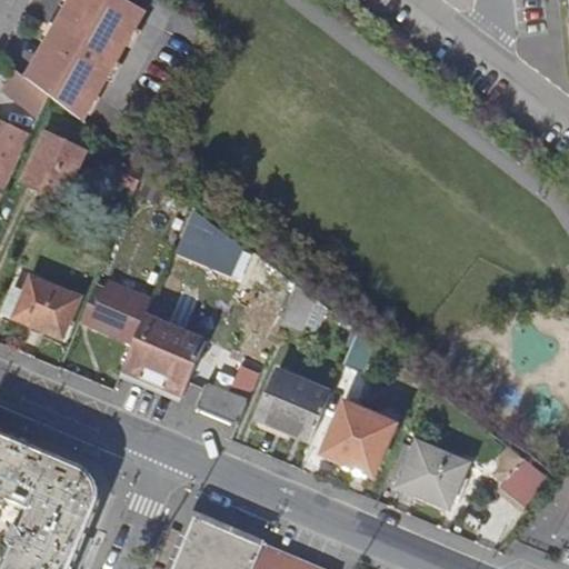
[(71,0),(28,79),(80,119),(93,96),(96,97),(143,10),(125,0),(71,0)]
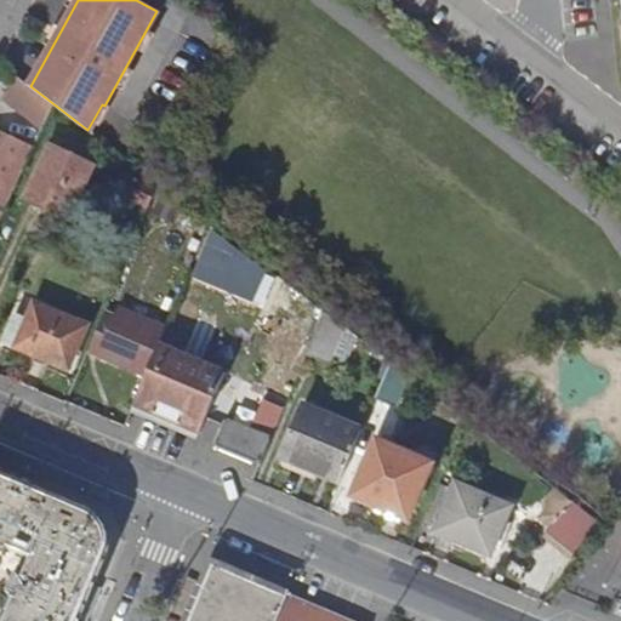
[(620,0),(602,0),(603,5),(619,4),(620,22),(620,0)]
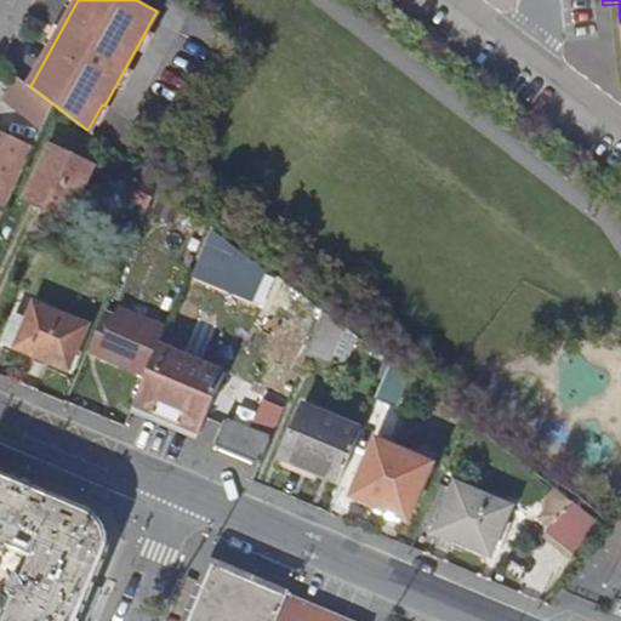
[(0,220),(33,147),(0,131),(0,220)]
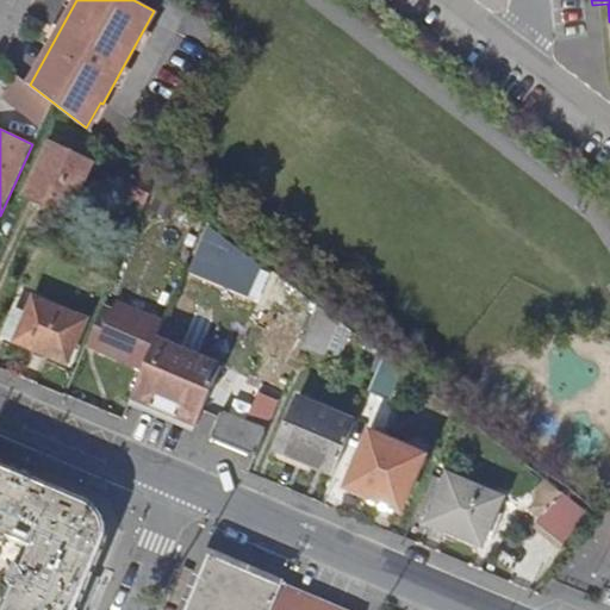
[(86,160),(50,144),(27,197),(63,212),(86,160)]
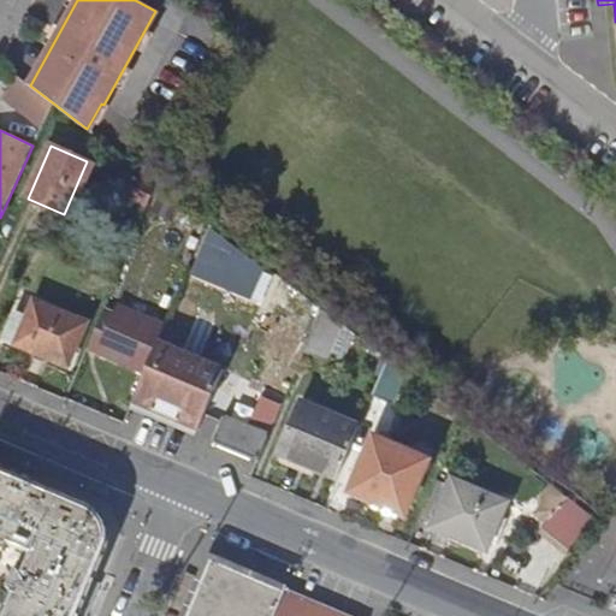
[(155,182),(136,167),(123,157),(116,171),(124,175),(116,193),(144,206),(155,182)]
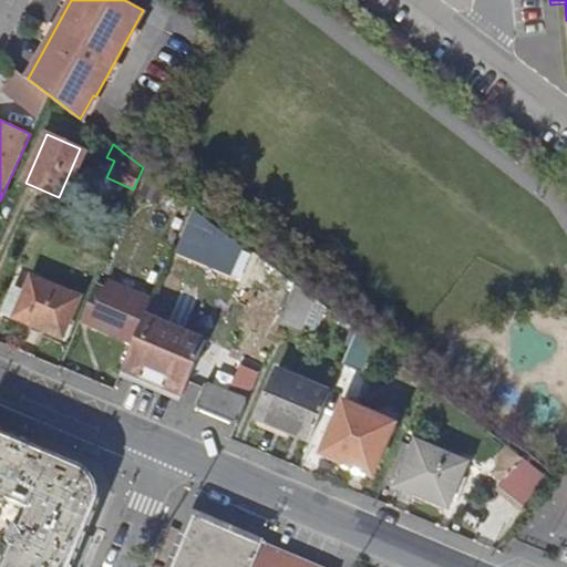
[(222,253),(188,238),(181,257),(215,270),(222,253)]
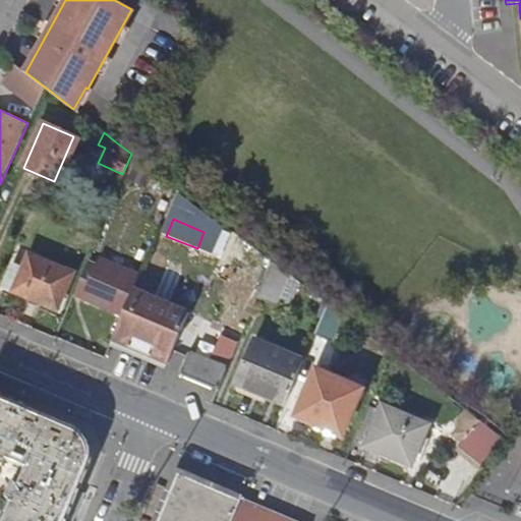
[(14,266),(5,287),(57,309),(72,274),(20,251),(14,266)]
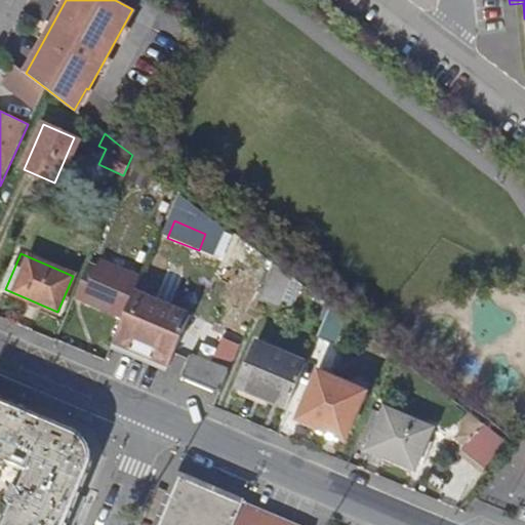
[(92,257),(75,298),(83,303),(101,260),(92,257)]
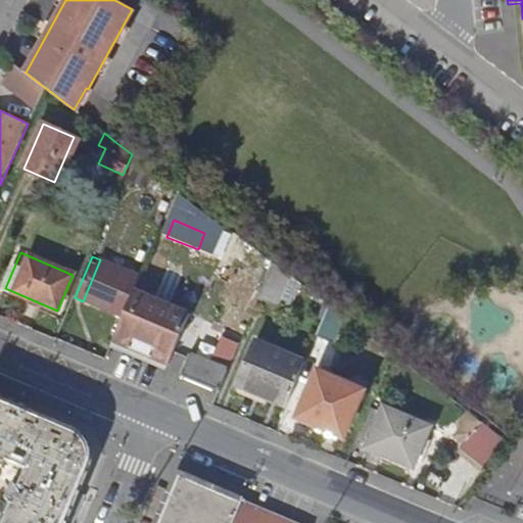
[(83,301),(124,319),(135,291),(141,277),(100,259),(83,301)]
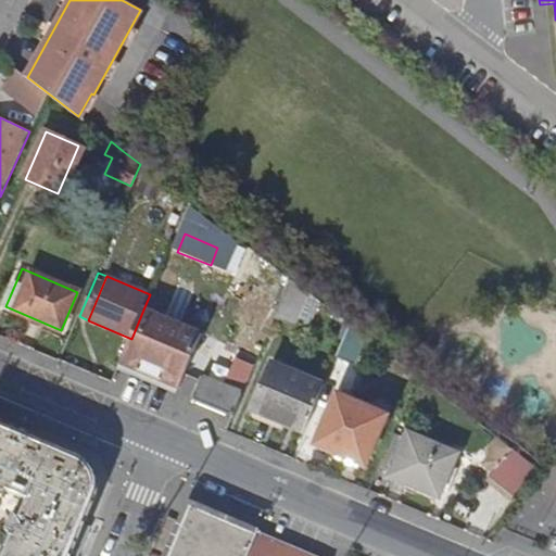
[(0,290),(0,303),(5,306),(15,283),(5,279),(0,290)]
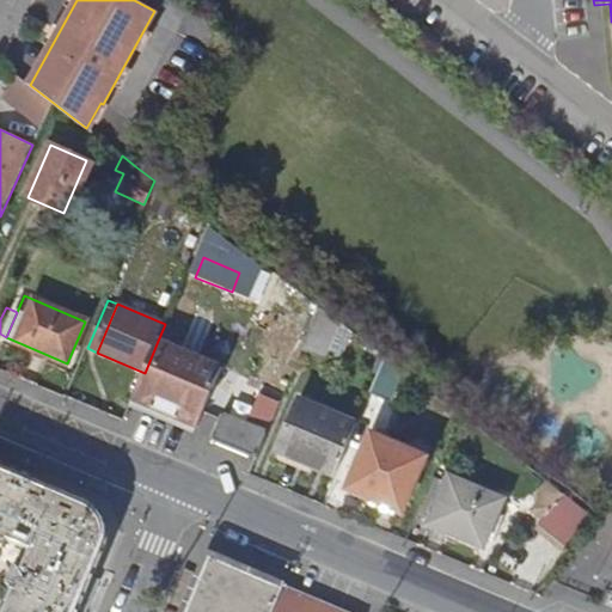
[(320,307),(303,350),(325,360),(341,323),(340,322),(320,307)]
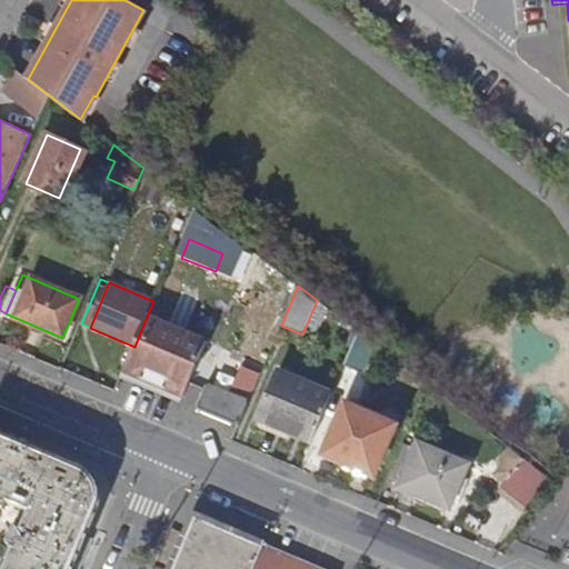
[(135,347),(125,371),(185,396),(207,342),(147,317),(135,347)]
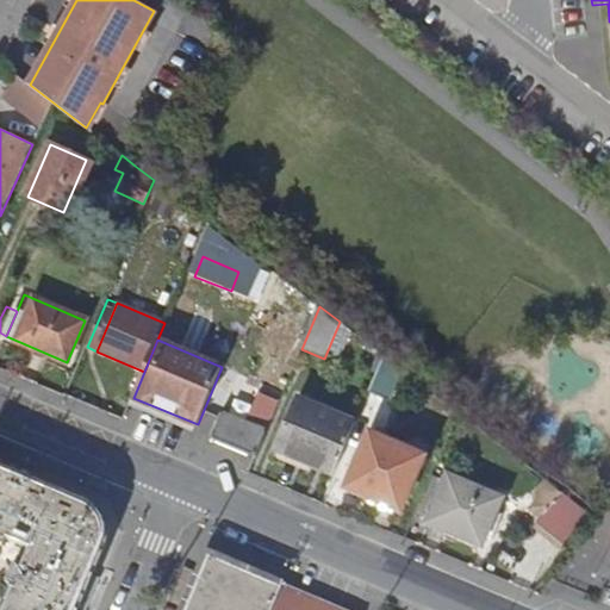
[(385,355),(368,392),(388,402),(402,371),(385,355)]
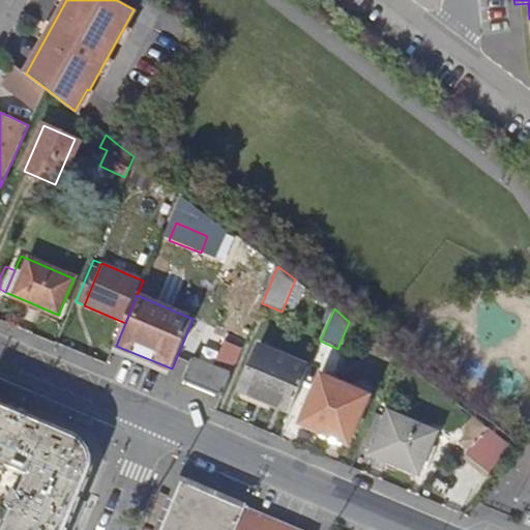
[(289,412),(307,367),(259,347),(240,391),(289,412)]
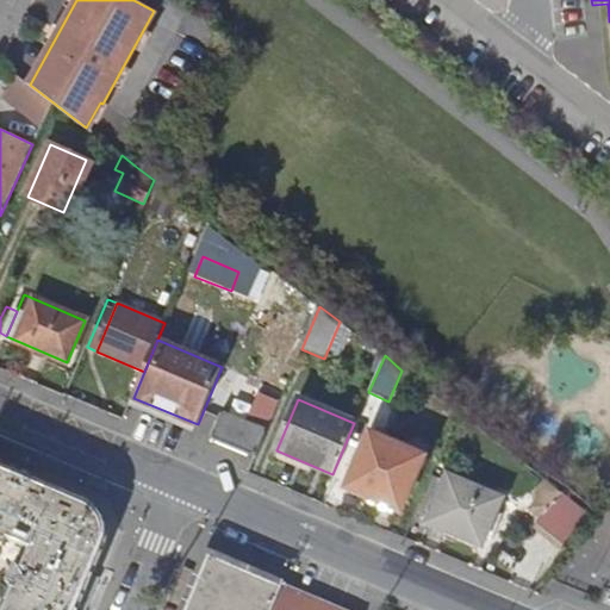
[(256,458),(267,431),(221,414),(211,437),(256,458)]
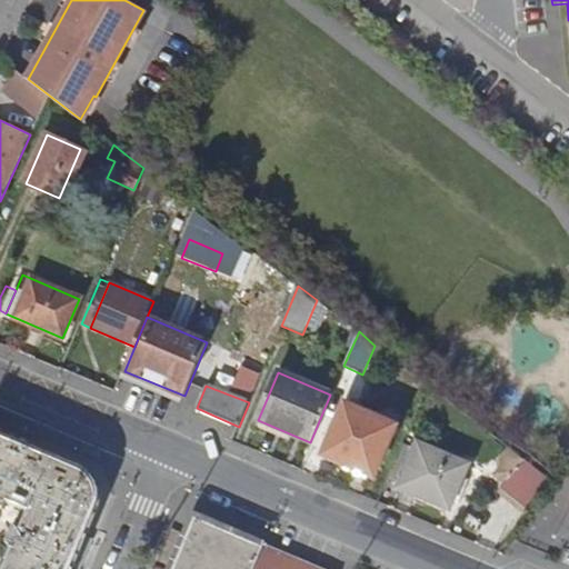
[(373,476),(395,426),(345,405),(323,455),(373,476)]
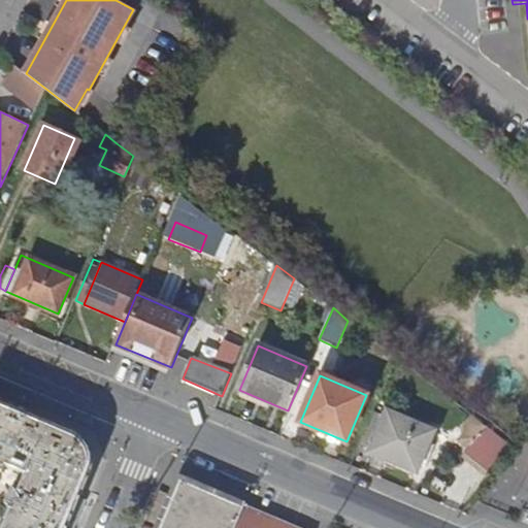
[(0,390),(0,470),(4,472),(6,465),(27,473),(20,490),(12,488),(6,502),(13,506),(3,527),(63,527),(92,460),(84,437),(26,415),(30,403),(0,390)]
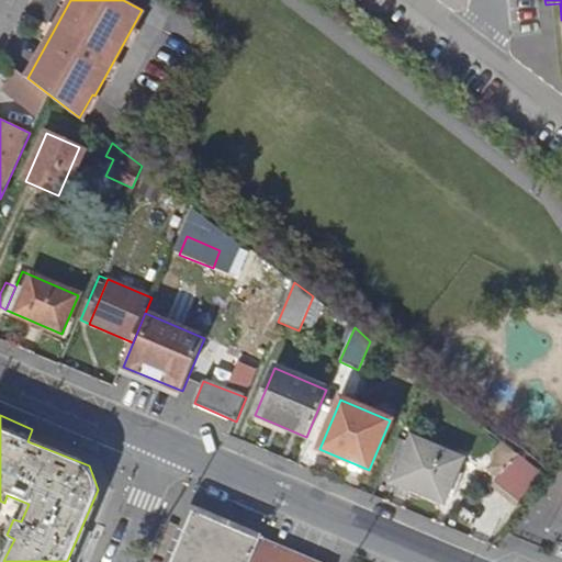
[(461,459),(413,439),(394,483),(444,503),(461,459)]
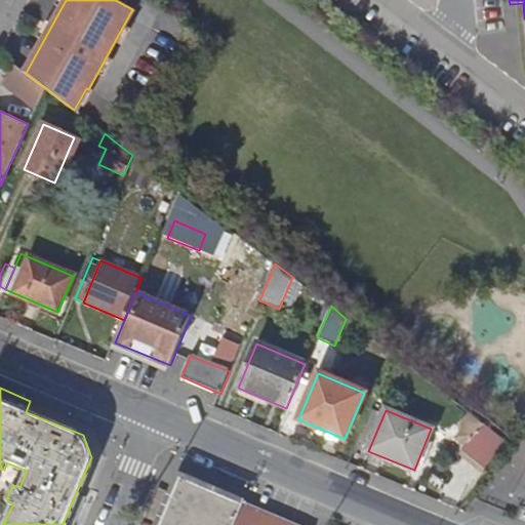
[(491,431),(483,425),(470,413),(459,426),(474,436),(461,451),(489,474),(511,446),(491,431)]
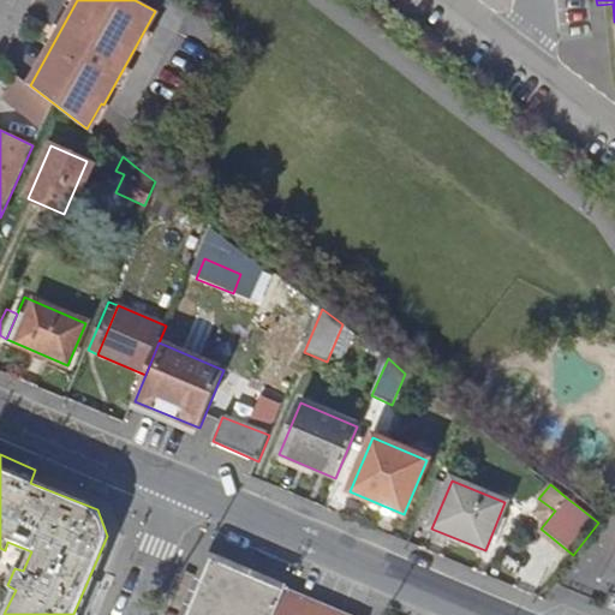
[(274,614),(287,586),(226,560),(202,569),(187,602),(192,604),(186,614),(274,614)]
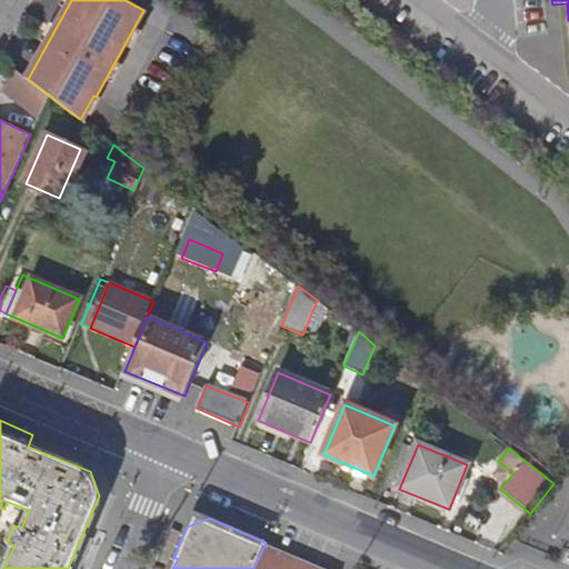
[(266,542),(253,568),(325,568),(267,545),(266,542)]
